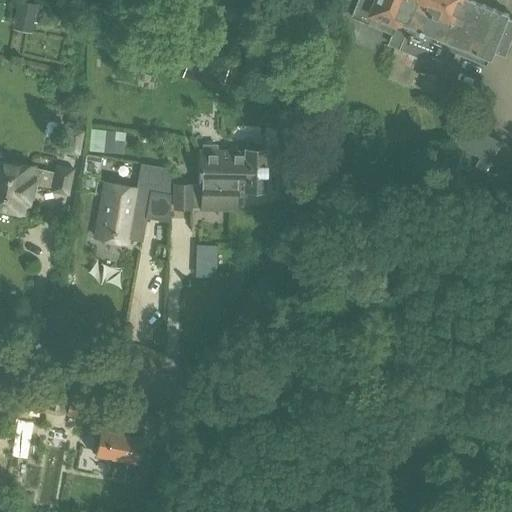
[(31,26),(32,19),(39,21),(42,5),(16,0),(8,0),(6,14),(15,16),(14,22),(31,26)]
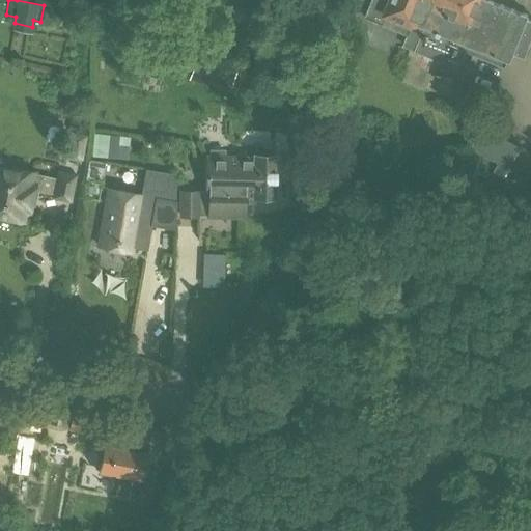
[(402,47),(435,60),(458,0),(370,0),(364,16),(409,34),(408,37),(407,37),(402,47)]
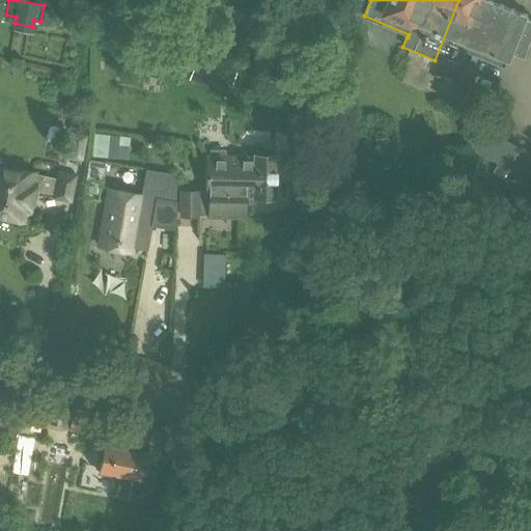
[(458,0),(435,60),(441,62),(443,57),(460,64),(469,44),(473,45),(473,44),(502,56),(509,59),(513,50),(525,55),(530,38),(530,17),(526,16),(527,14),(493,0),(458,0)]
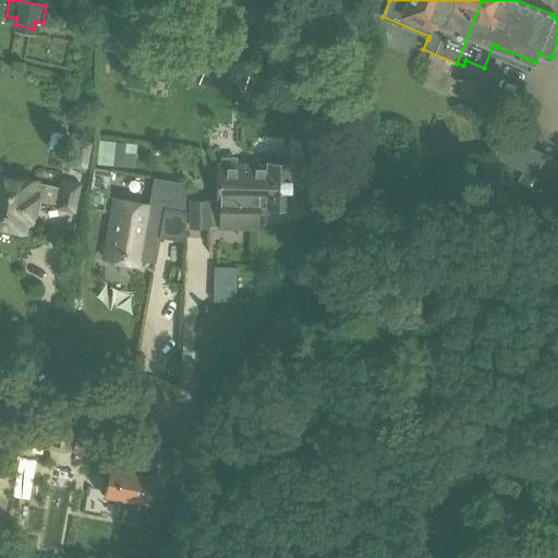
[(75,9),(74,19),(91,22),(93,12),(75,9)]
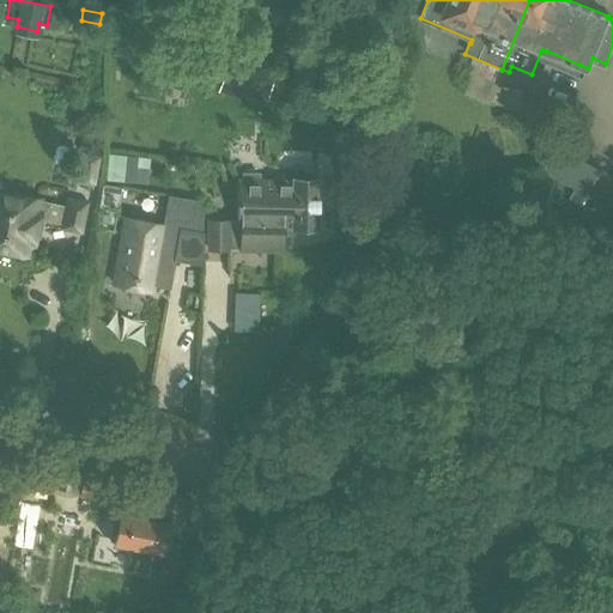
[(115,20),(111,34),(129,40),(134,26),(115,20)]
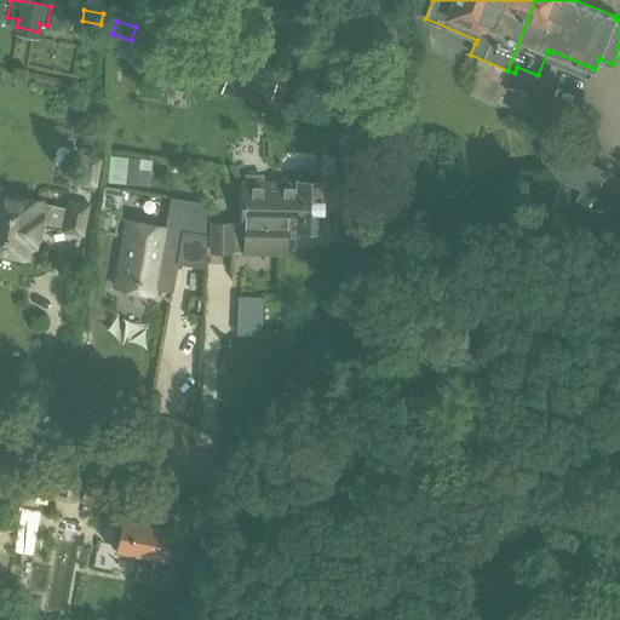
[(81,153),(75,182),(96,185),(102,156),(81,153)]
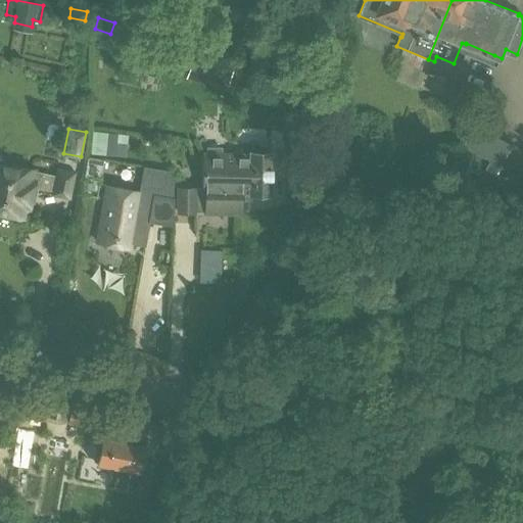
[(488,160),(485,167),(498,174),(514,143),(486,129),(474,153),(488,160)]
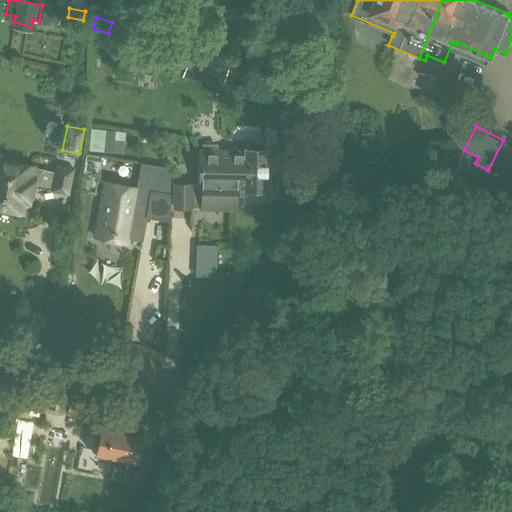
[(90,151),(111,153),(113,130),(92,128),(90,151)]
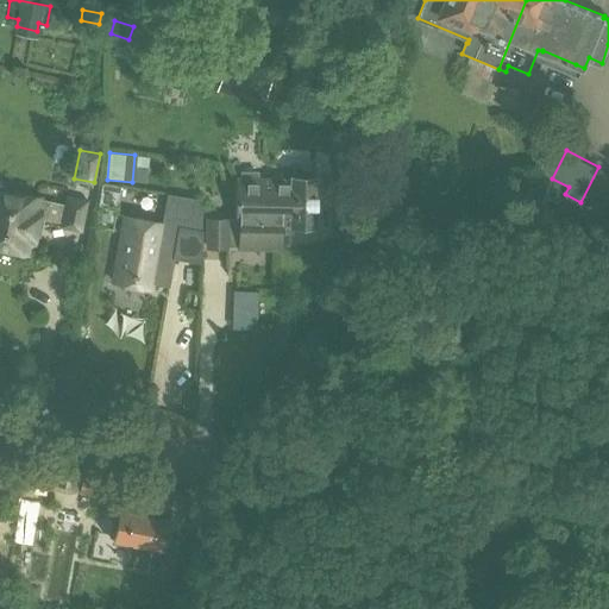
[(236,176),(236,182),(245,194),(259,194),(258,202),(314,203),(314,175),(312,175),(313,164),(293,164),(293,175),(290,175),(290,177),(257,177),(257,170),(240,169),(240,176),(236,176)]
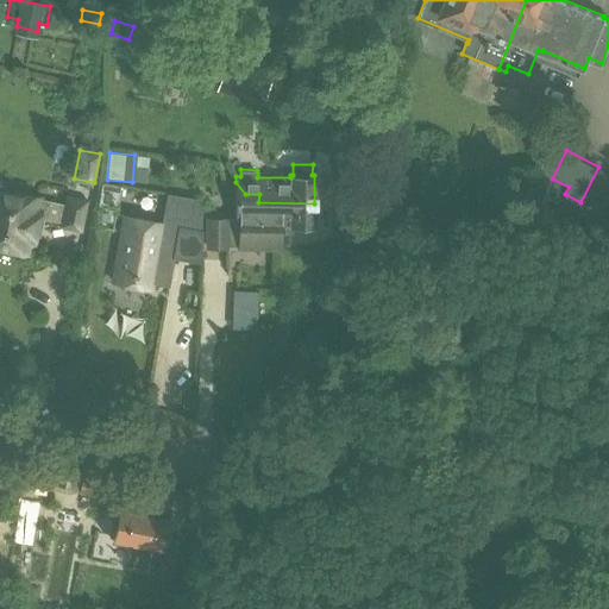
[(245,194),(236,182),(236,217),(226,215),(225,245),(237,245),(237,246),(280,248),(280,231),(290,231),(292,224),(313,225),(314,203),(258,202),(259,194),(245,194)]
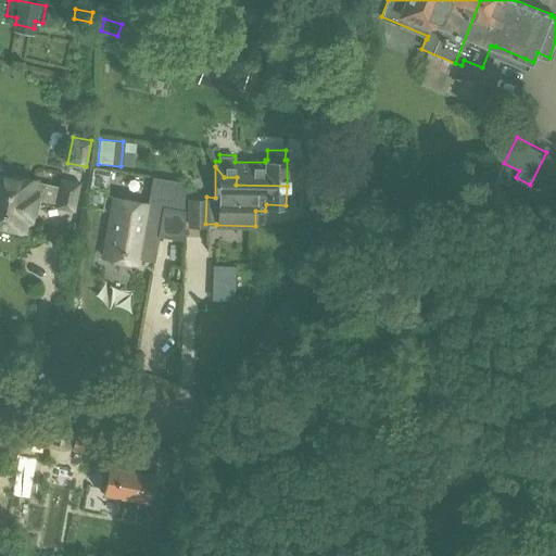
[(0,227),(20,231),(25,232),(27,222),(30,223),(35,198),(54,202),(53,206),(76,211),(81,181),(60,177),(58,185),(36,180),(36,177),(0,169),(0,227)]
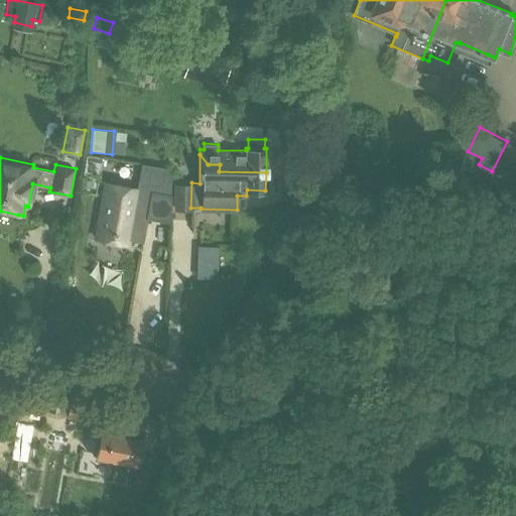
[(175,209),(190,209),(190,208),(191,182),(175,182),(175,209)]
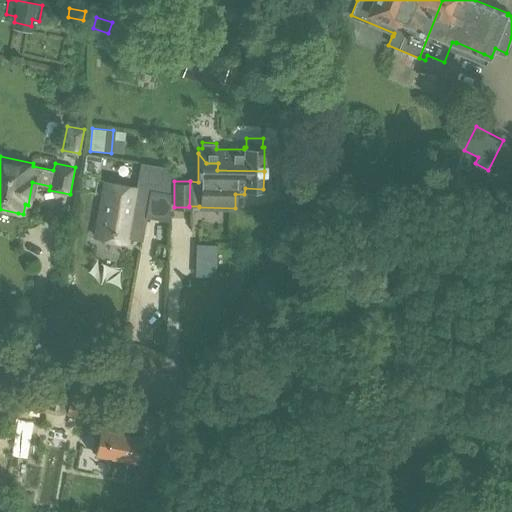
[(103,182),(93,235),(127,241),(136,188),(103,182)]
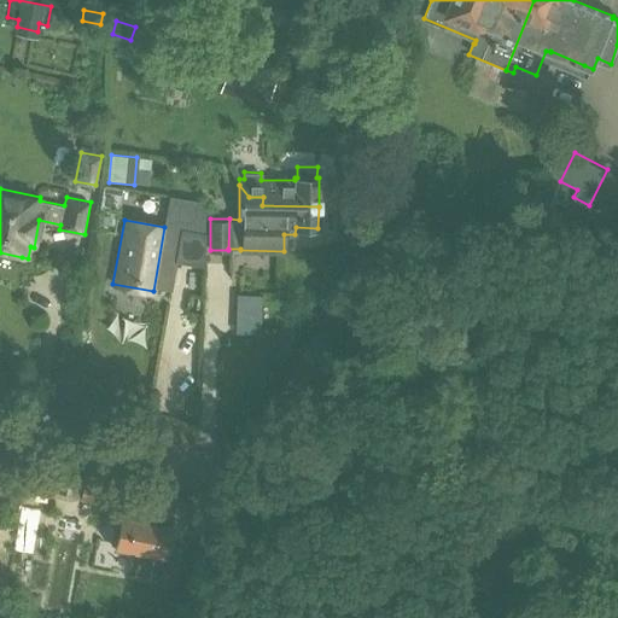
[(115,303),(104,359),(115,361),(127,305),(115,303)]
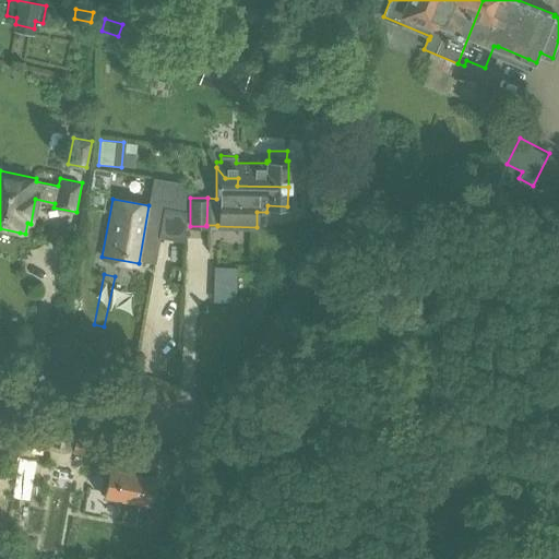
[(99,441),(75,437),(71,451),(97,456),(99,441)]
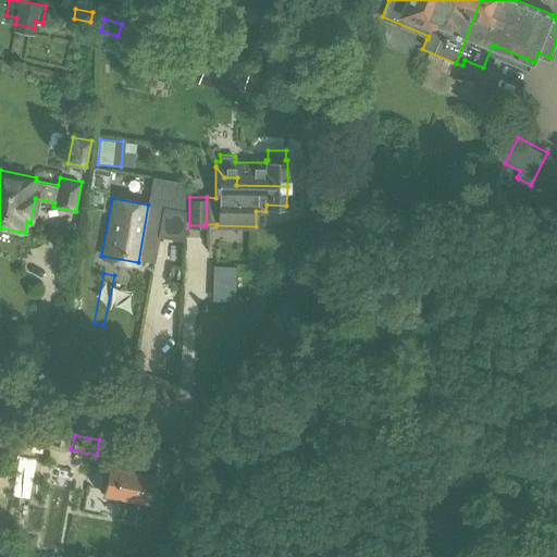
[(146,502),(151,468),(110,460),(102,493),(146,502)]
